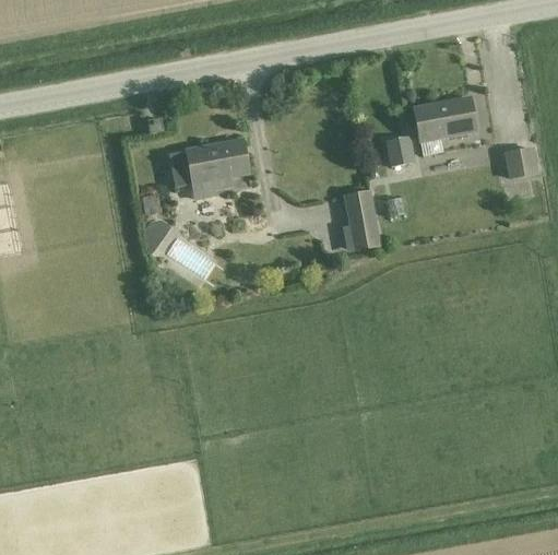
[(471,98),(413,108),(418,141),(420,140),(423,155),(442,151),(439,137),(477,130),(471,98)]
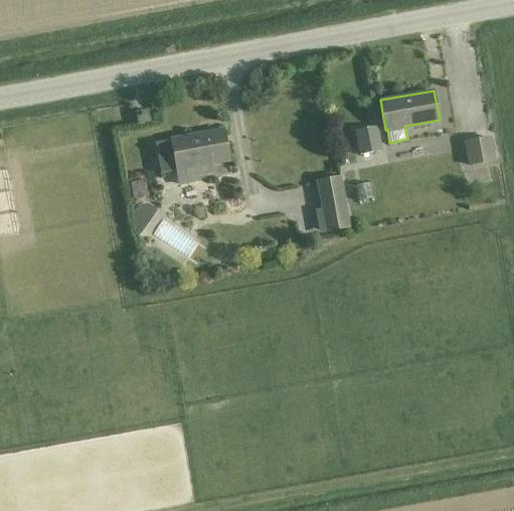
[(139,123),(152,121),(149,108),(137,110),(139,123)]
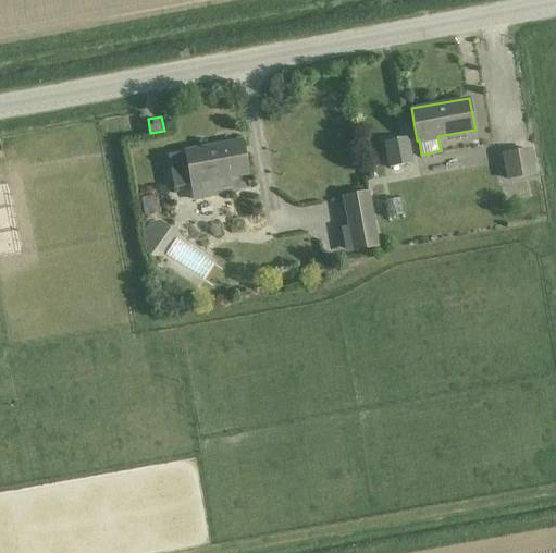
[(387,166),(409,161),(405,135),(383,139),(387,166)]
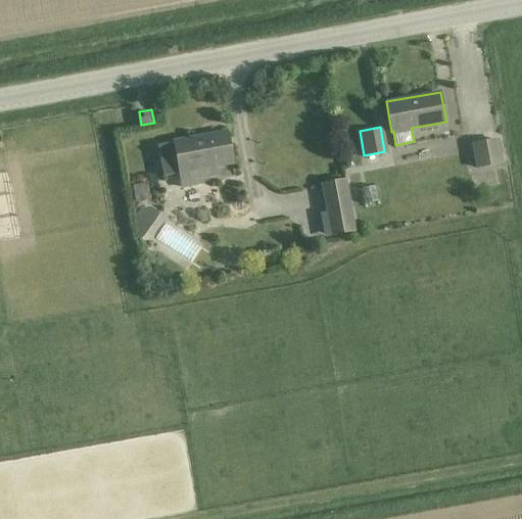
[(217,174),(216,164),(233,160),(227,131),(158,144),(163,173),(180,170),(181,171),(182,171),(185,186),(200,183),(199,177),(217,174)]
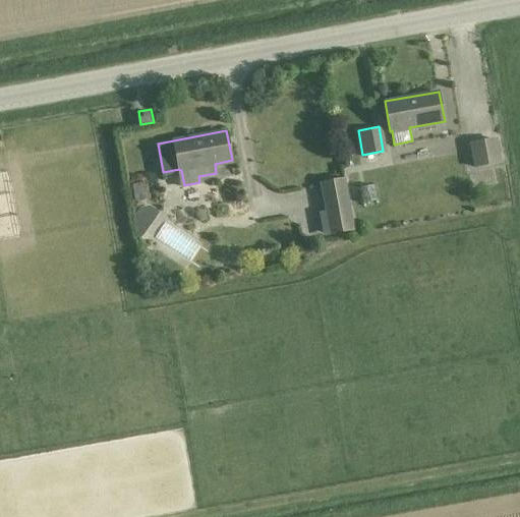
[(502,161),(497,135),(469,140),(474,166),(502,161)]
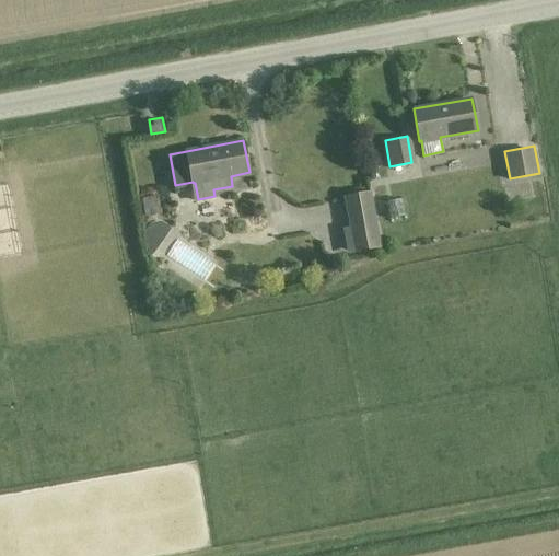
[(350,226),(344,227),(348,253),(381,246),(376,221),(350,226)]
